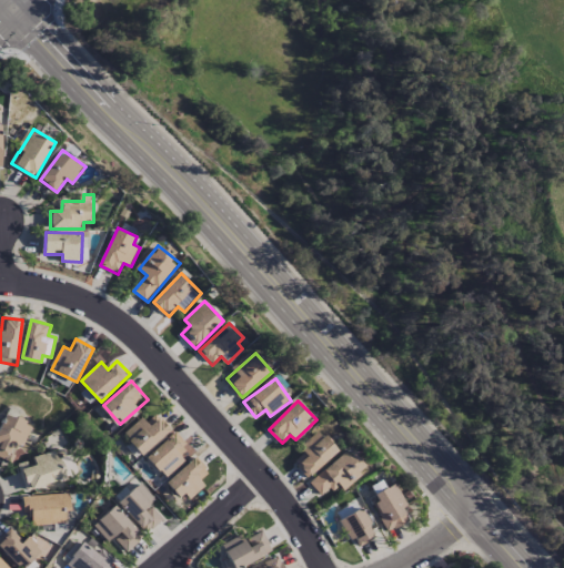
[(13,446),(26,449),(33,423),(4,414),(0,428),(0,455),(10,458),(13,446)]
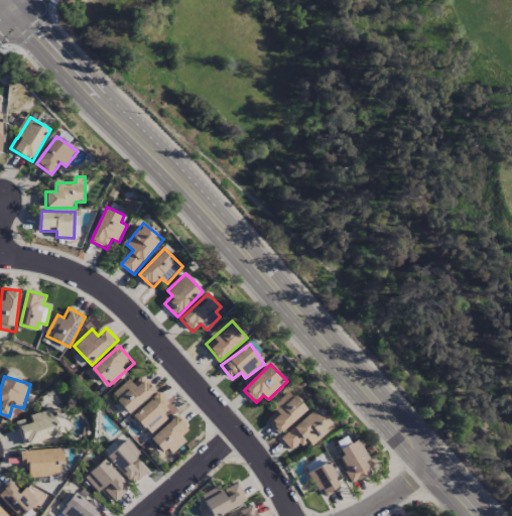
[(156,390),(144,376),(135,383),(131,379),(114,395),(131,413),(156,390)]
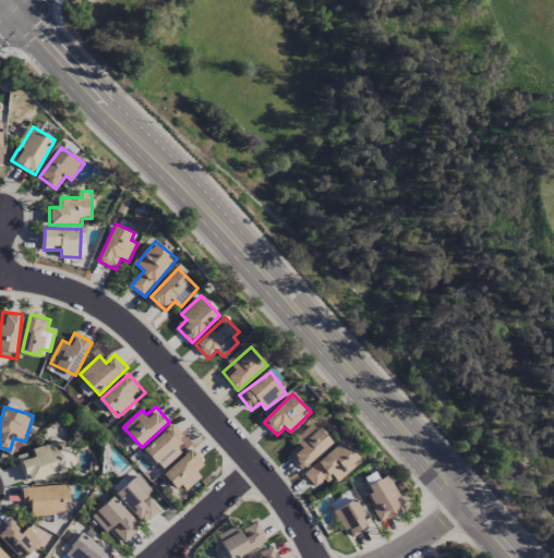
[(333,443),(315,423),(296,439),(300,445),(290,453),(303,469),(333,443)]
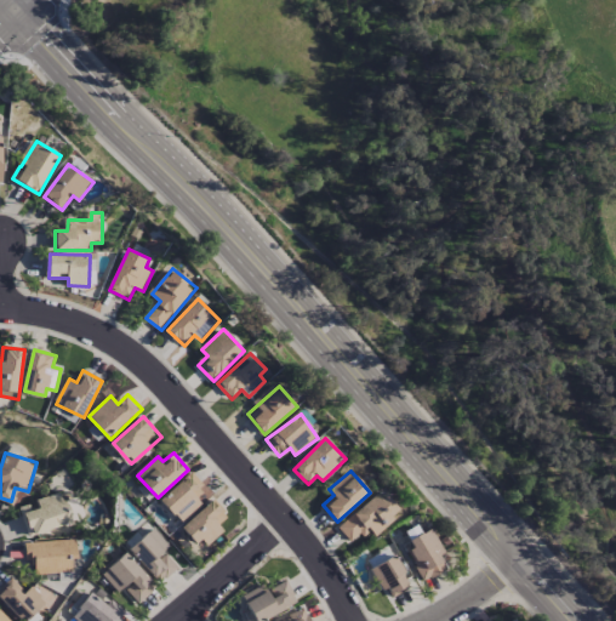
[(163,497),(180,522),(205,505),(198,495),(207,489),(197,473),(163,497)]
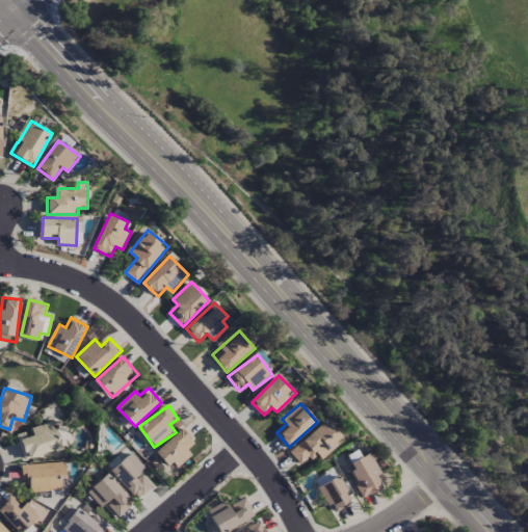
[(32,428),(35,435),(21,441),(26,459),(62,448),(55,421),(32,428)]
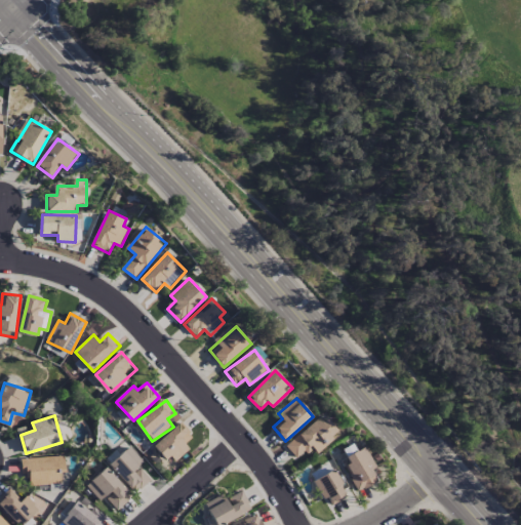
[(298,459),(313,447),(317,452),(338,435),(323,415),(287,445),(298,459)]
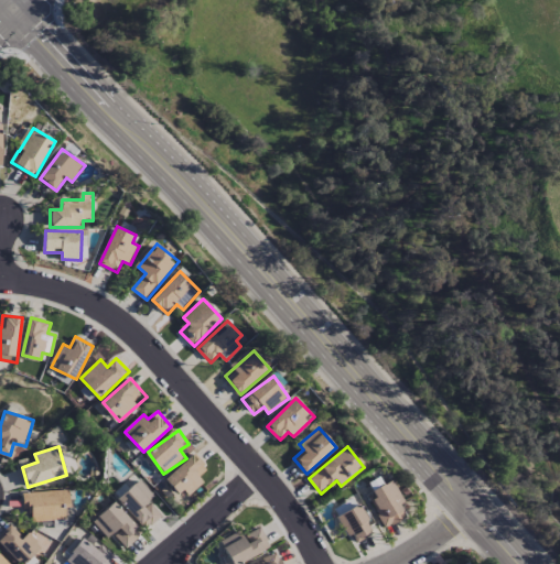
[(184,489),(191,496),(205,481),(201,477),(210,468),(195,453),(168,480),(180,494),(184,489)]
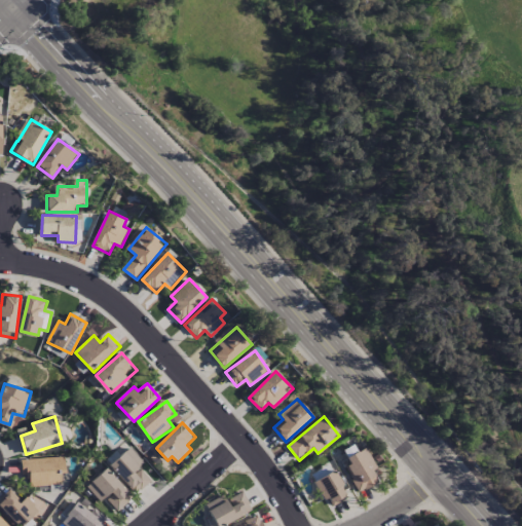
[(141,466),(145,463),(133,447),(112,462),(136,495),(153,482),(141,466)]
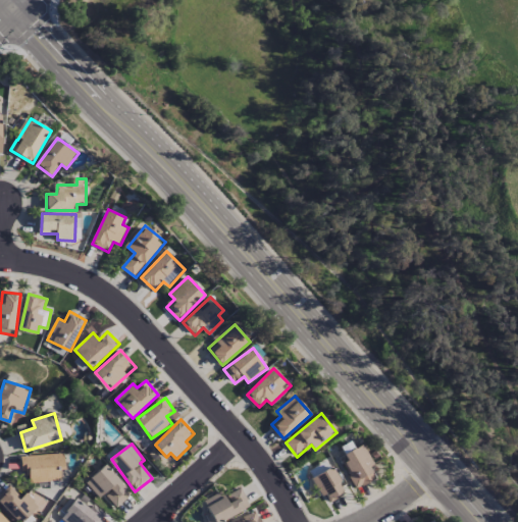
[(358,488),(377,479),(371,467),(375,465),(365,445),(346,454),(350,461),(346,462),(358,488)]
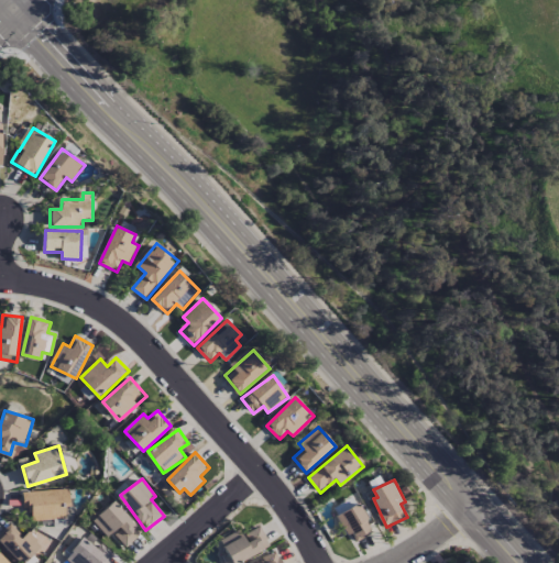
[(25,508),(33,508),(33,520),(67,519),(66,507),(72,507),(70,489),(24,492),(25,508)]
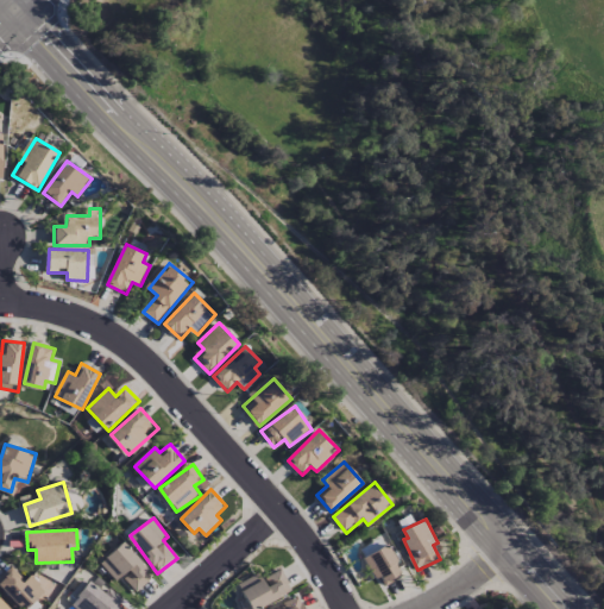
[(138,591),(156,576),(125,541),(101,564),(119,582),(124,577),(138,591)]
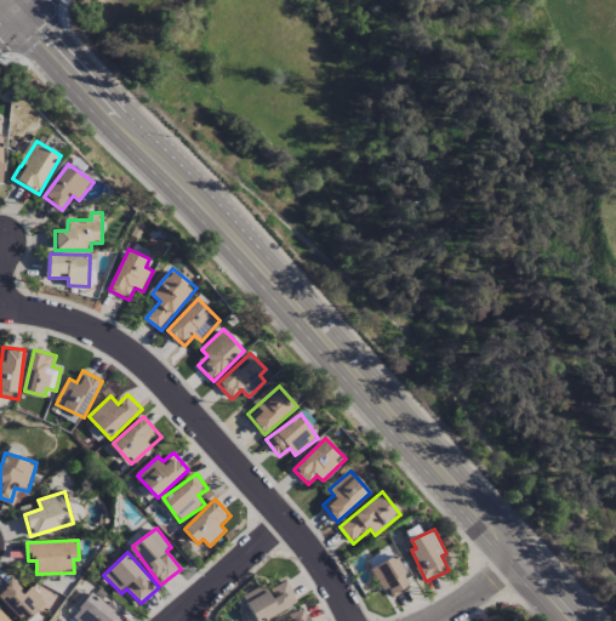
[(374,569),(393,599),(414,586),(395,556),(374,569)]
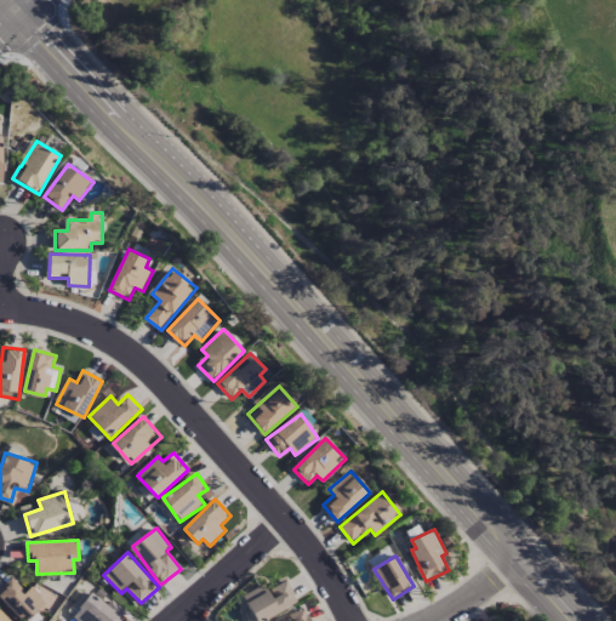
[(33,586),(27,592),(13,577),(0,590),(0,594),(23,620),(32,620),(50,605),(33,586)]
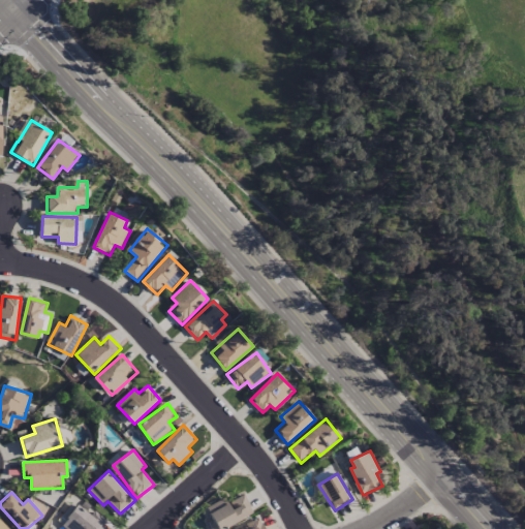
[(224,528),(256,514),(246,494),(230,502),(227,497),(209,507),(220,528),(224,528)]
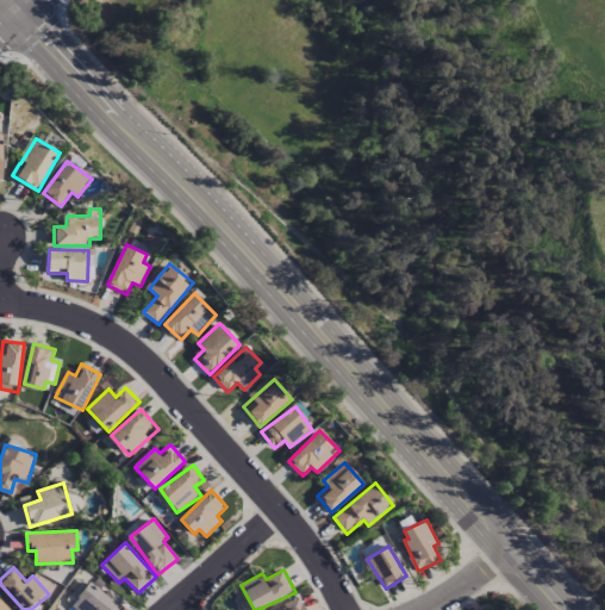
[(76,609),(120,609),(128,603),(111,589),(106,595),(92,583),(72,605),(76,609)]
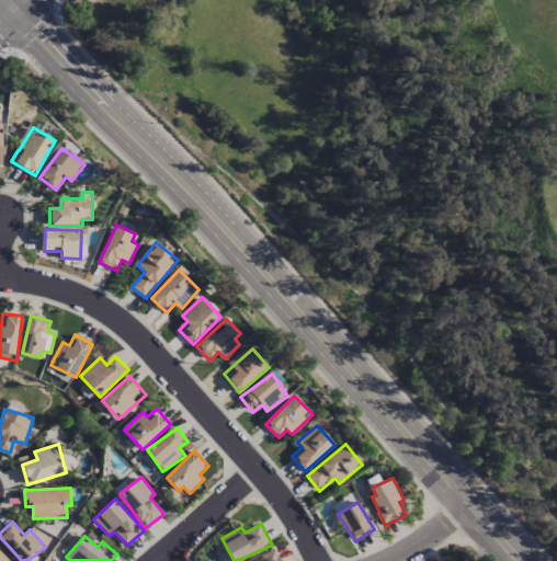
[(0,550),(0,560),(10,560),(0,550)]
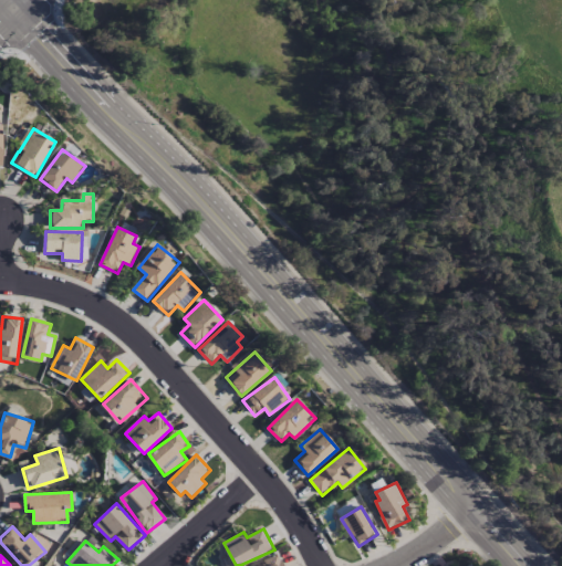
[(257,565),(285,565),(282,556),(257,565)]
